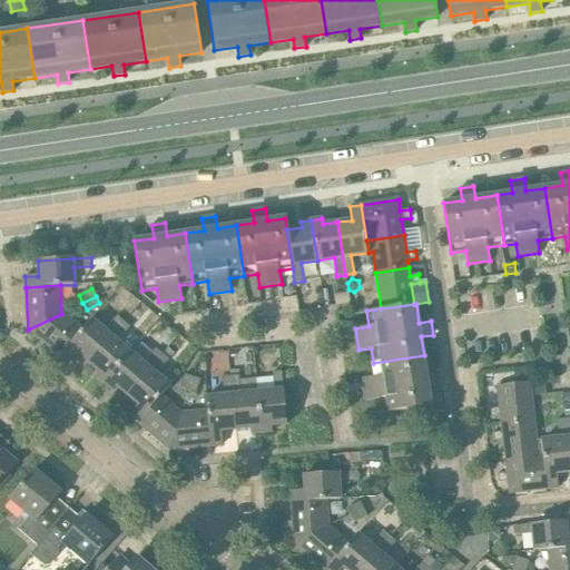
[(60,357),(82,331),(61,314),(28,330),(60,357)]
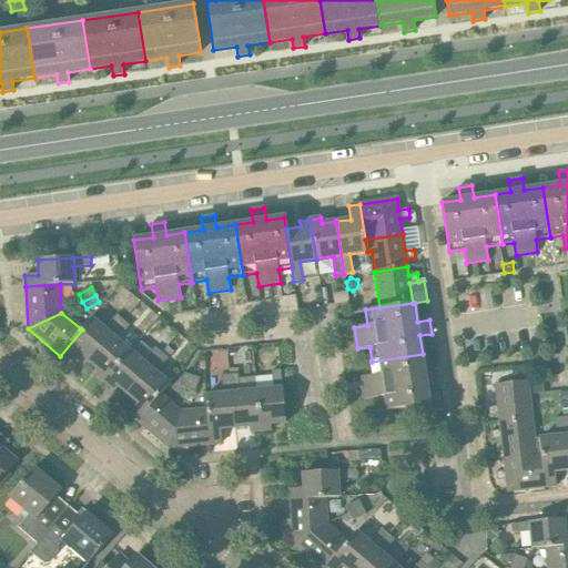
[(89,363),(122,321),(115,315),(104,330),(91,318),(82,330),(60,356),(68,363),(77,352),(89,363)]
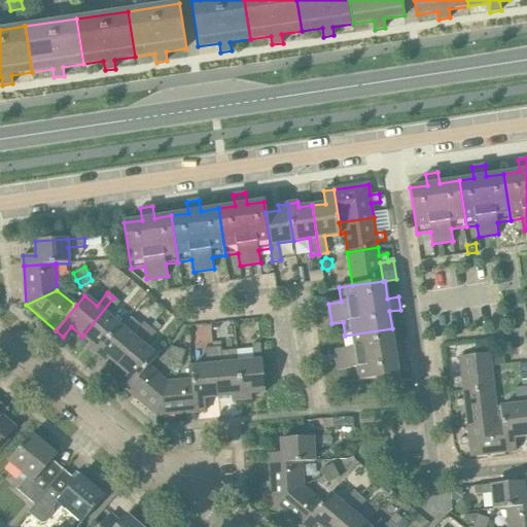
[(113,297),(82,337),(93,344),(89,348),(96,354),(119,325),(109,317),(120,304),(113,297)]
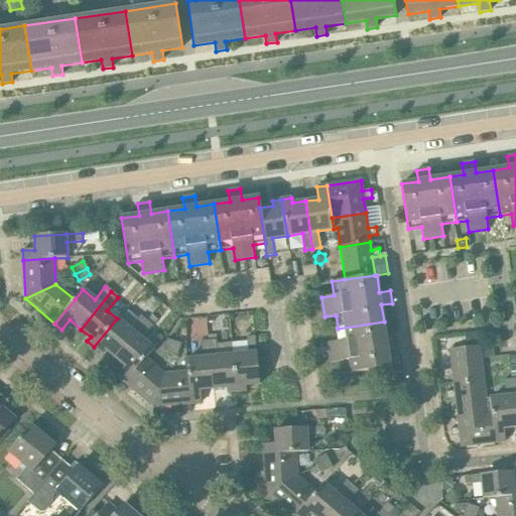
[(117,318),(94,347),(102,354),(105,350),(116,359),(146,321),(140,316),(130,330),(117,318)]
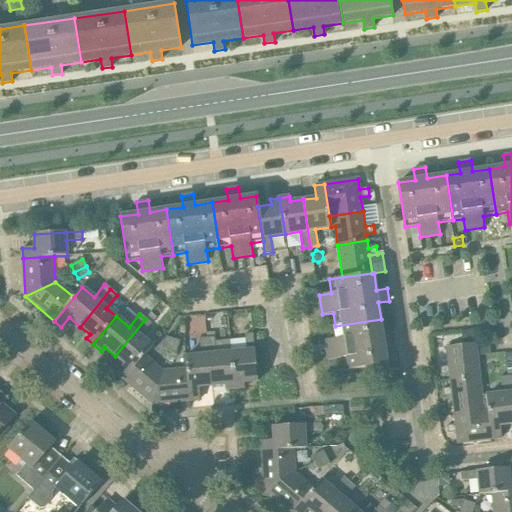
[(204,316),(207,338),(214,337),(212,315),(204,316)]
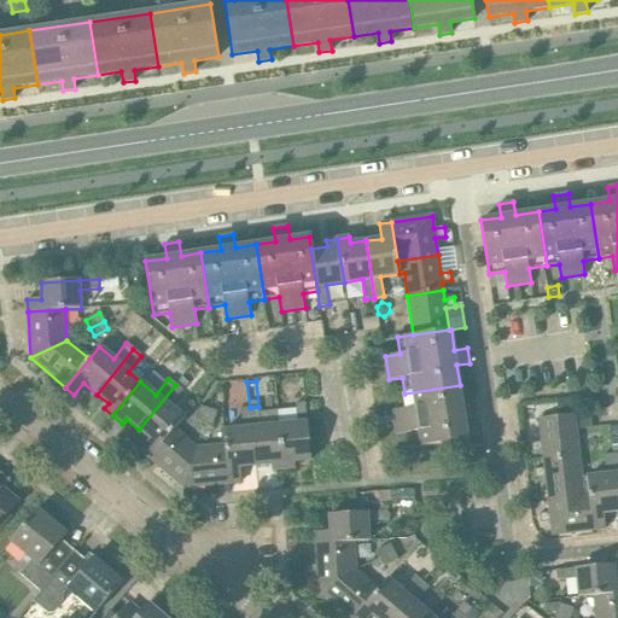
[(140,450),(150,459),(174,430),(184,418),(169,407),(182,391),(175,385),(139,430),(150,439),(140,450)]
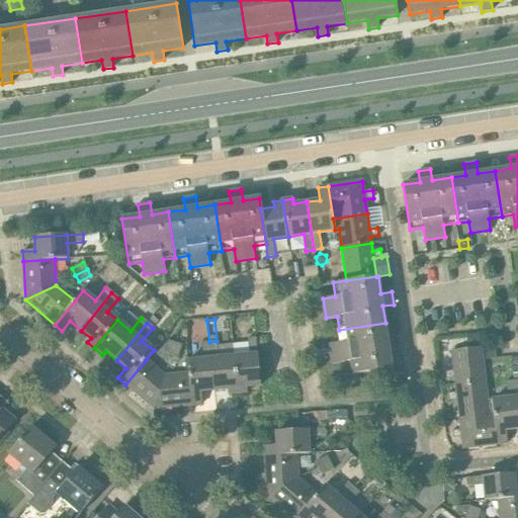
[(346,374),(346,375),(392,369),(390,351),(401,350),(399,338),(387,339),(385,323),(339,330),(341,342),(329,344),(332,364),(351,361),(353,373),(346,374)]
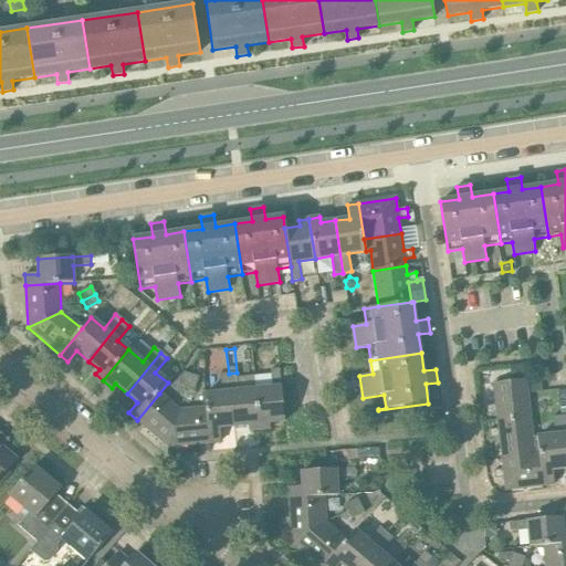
[(272,387),(255,389),(260,430),(270,429),(270,423),(285,421),(280,369),(270,370),(272,387)]
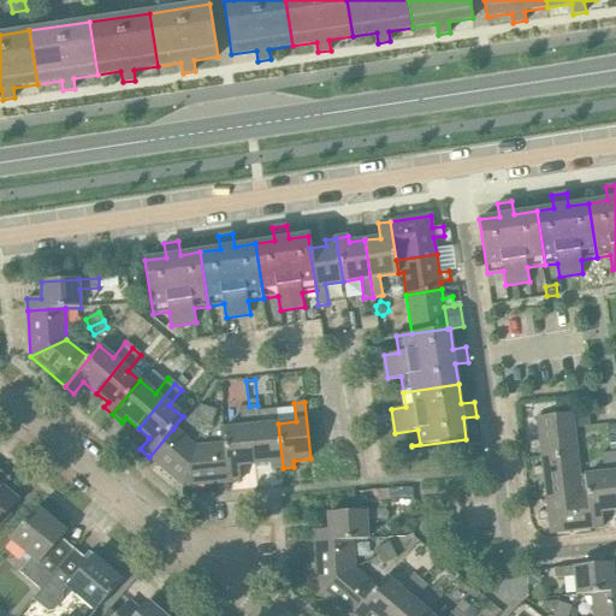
[(195,419),(203,421),(208,407),(200,404),(195,419)]
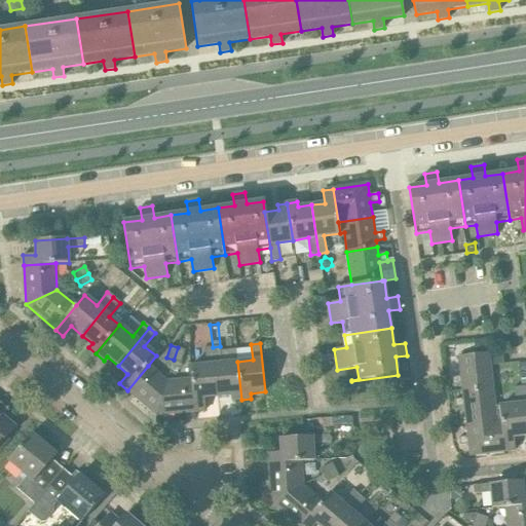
[(213,347),(217,397),(231,396),(231,401),(241,400),(237,362),(222,363),(220,346),(213,347)]
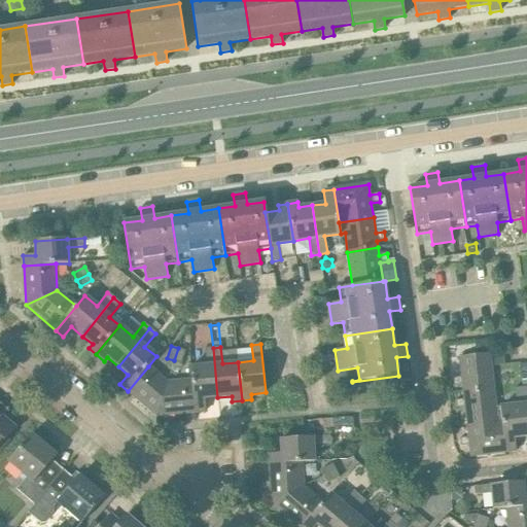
[(185,350),(178,348),(174,360),(181,363),(185,350)]
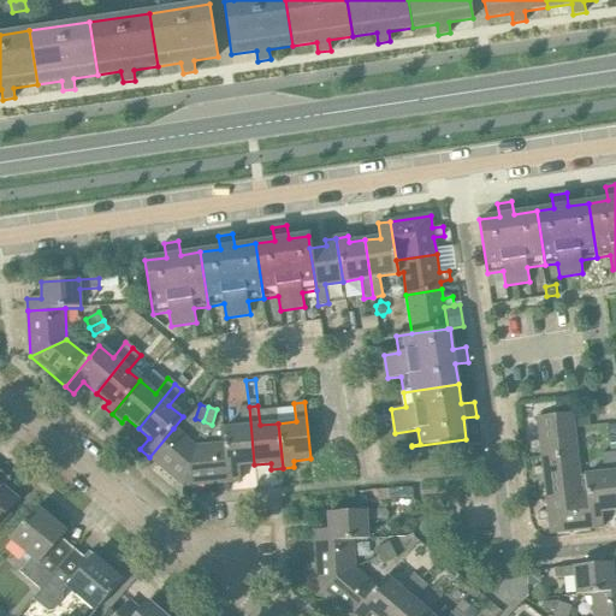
[(254,465),(249,407),(240,408),(241,427),(223,428),(224,444),(227,483),(241,481),(238,466),(254,465)]
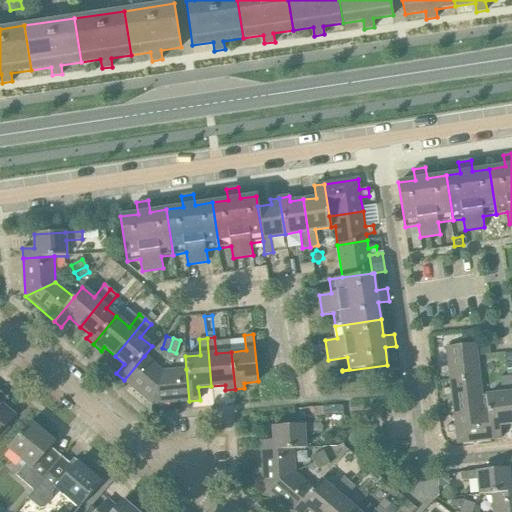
[(441,375),(449,374),(450,380),(479,377),(476,343),(446,347),(448,366),(440,367),(441,375)]
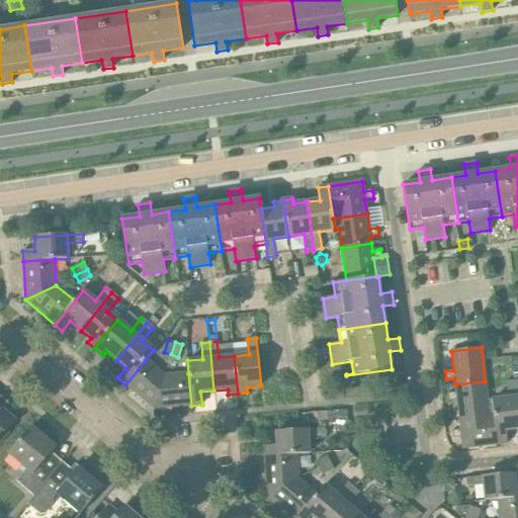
[(164,375),(146,360),(125,384),(154,409),(164,375)]
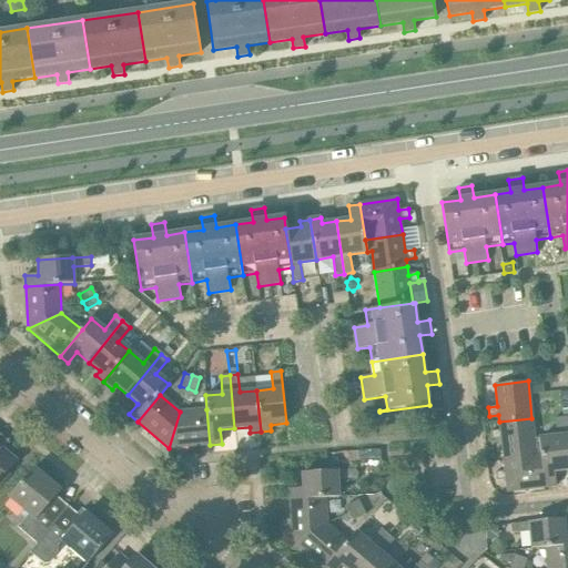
[(169,448),(210,445),(206,409),(180,412),(169,448)]
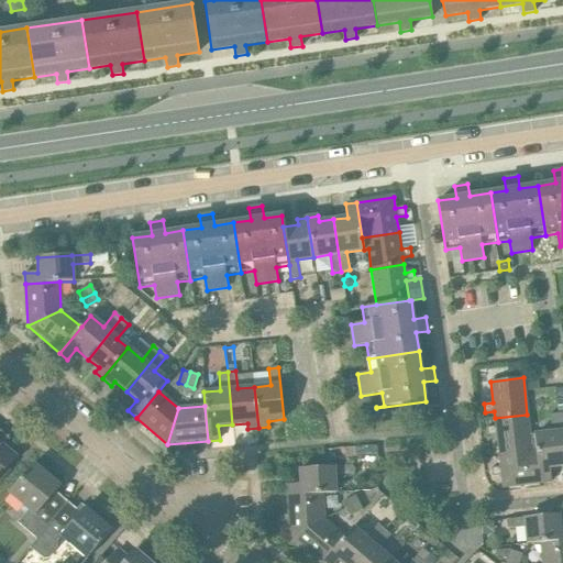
[(550,415),(551,432),(533,434),(536,452),(539,483),(551,482),(550,468),(562,466),(562,459),(558,414),(550,415)]
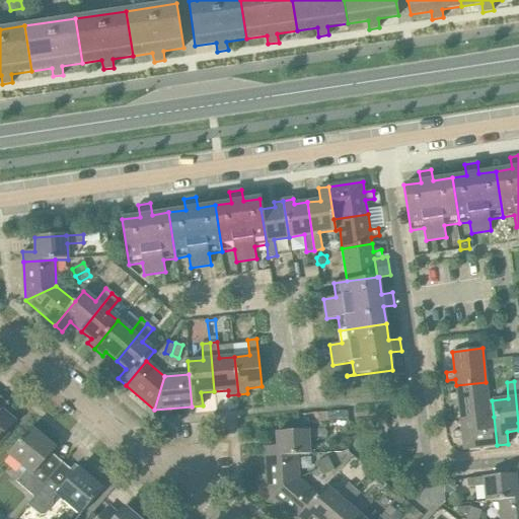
[(458,401),(460,420),(494,417),(492,400),(488,400),(486,382),(456,385),(457,393),(449,394),(450,402),(458,401)]
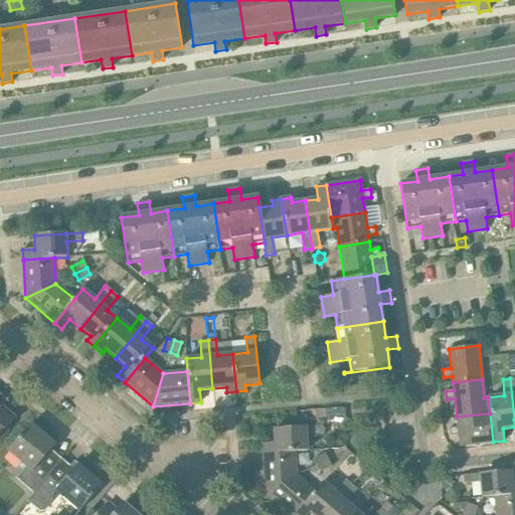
[(0,442),(10,431),(7,428),(13,421),(0,408),(0,442)]
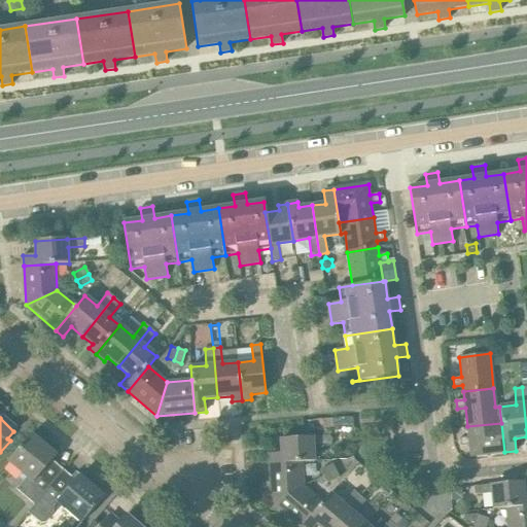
[(504,452),(501,423),(467,426),(468,437),(460,438),(461,446),(469,445),(471,456),(504,452)]
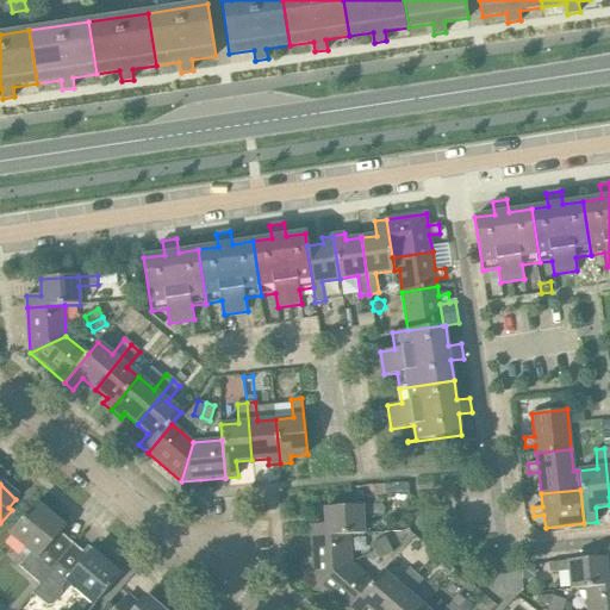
[(41,585),(53,571),(75,546),(61,534),(66,527),(37,503),(10,534),(32,553),(20,567),(41,585)]
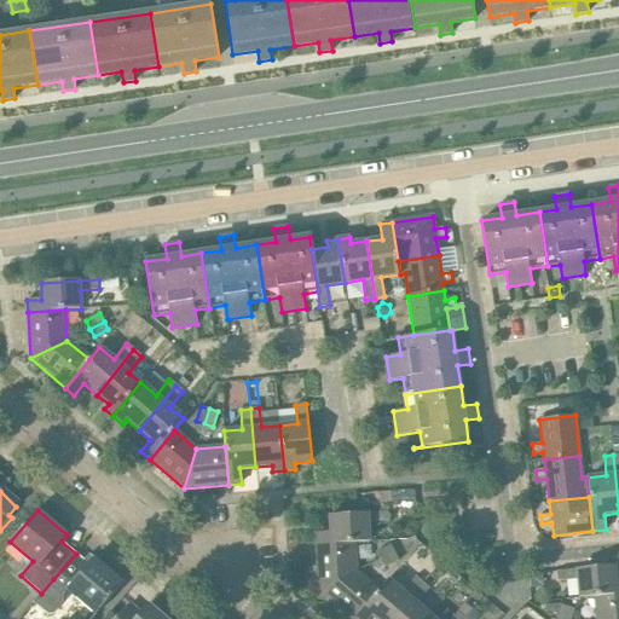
[(316,544),(354,543),(369,542),(368,524),(388,522),(388,512),(330,515),(330,532),(316,533),(316,544)]
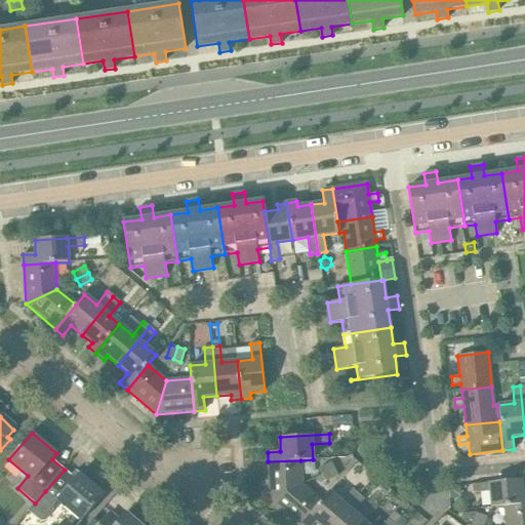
[(301,486),(300,460),(268,461),(271,500),(301,486)]
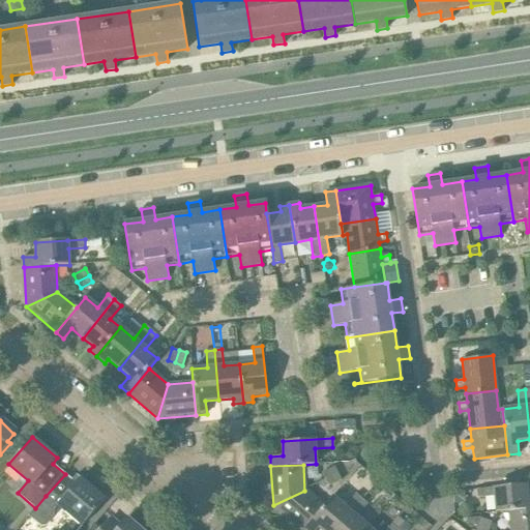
[(326,479),(337,473),(334,467),(322,472),(326,479)]
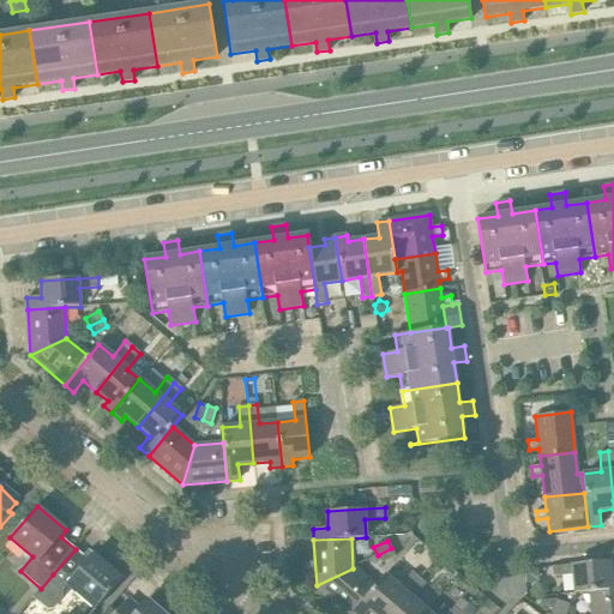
[(395,555),(391,548),(378,555),(381,563),(395,555)]
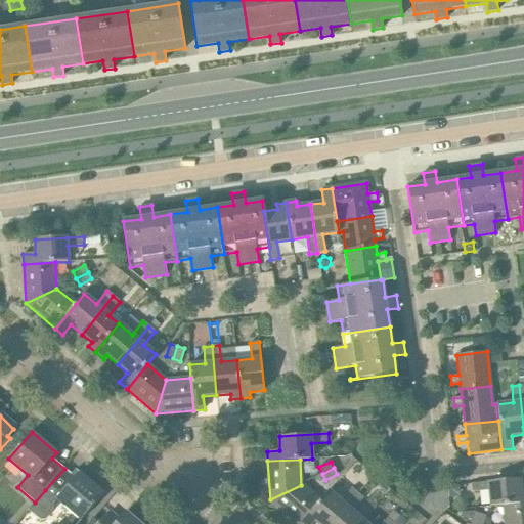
[(64,469),(45,490),(35,503),(29,510),(40,520),(44,520),(53,510),(52,505),(56,500),(81,521),(104,493),(79,472),(75,478),(64,469)]
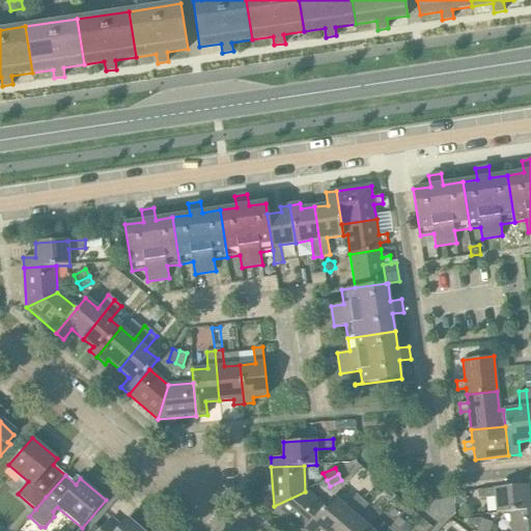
[(498,514),(510,513),(530,510),(530,499),(529,500),(528,485),(477,491),(478,500),(496,498),(498,514)]
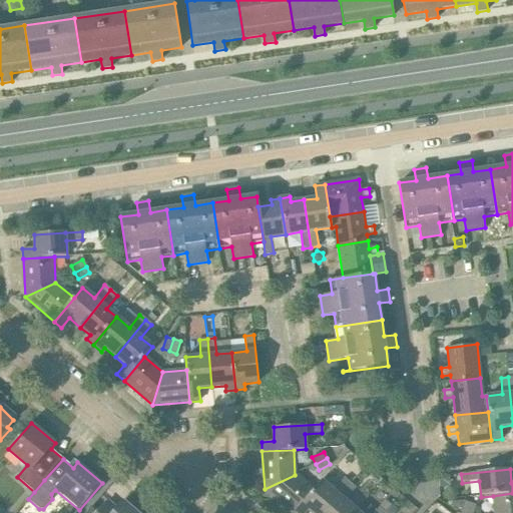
[(292,512),(293,512),(313,490),(295,475),(265,489),(292,512)]
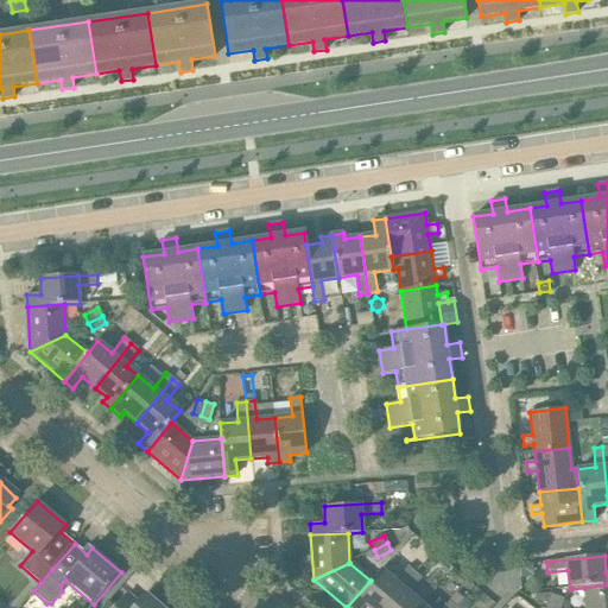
[(363,607),(366,606),(368,607),(384,607),(415,572),(407,568),(396,582),(381,570),(371,581),(347,607),(363,607)]
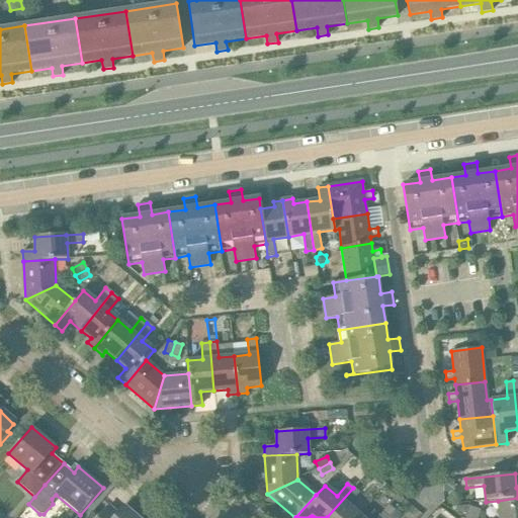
[(357,517),(359,516),(348,507),(359,494),(353,488),(327,517),(357,517)]
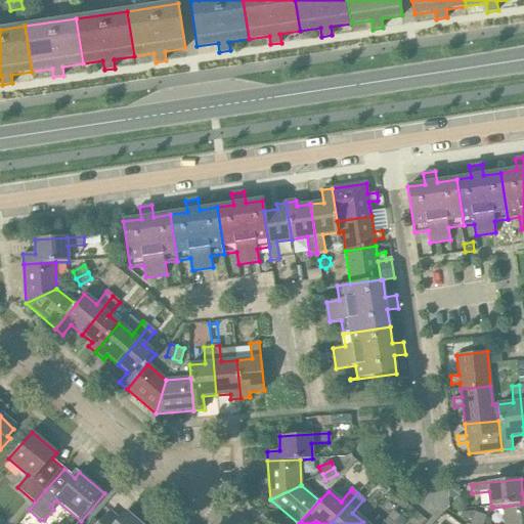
[(523,523),(523,504),(504,507),(505,523),(523,523)]
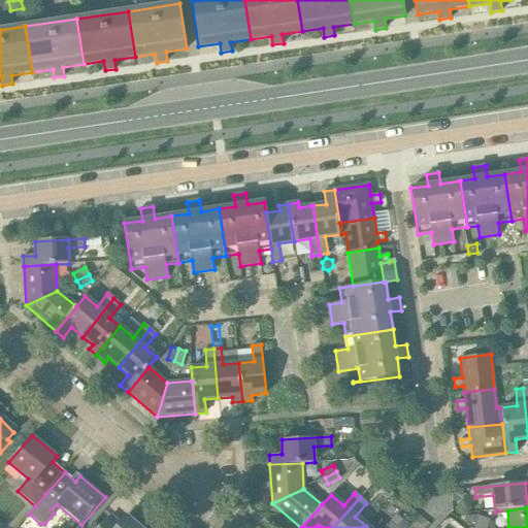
[(489,520),(476,515),(474,523),(487,527),(489,520)]
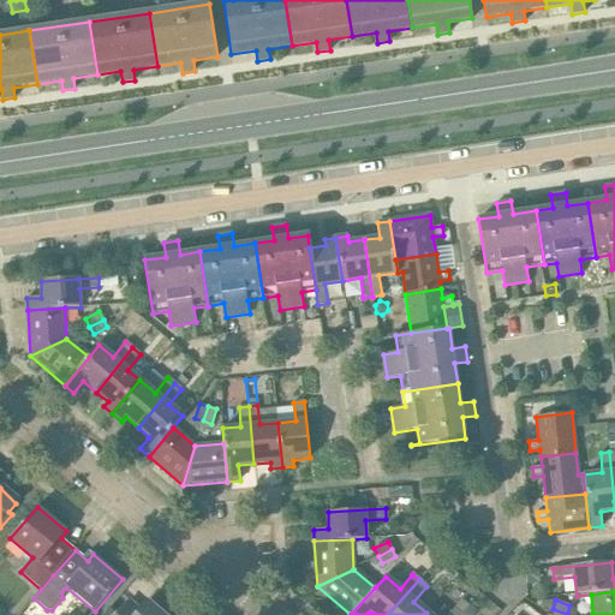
[(130,601),(117,614),(165,614),(148,601),(141,609),(130,601)]
